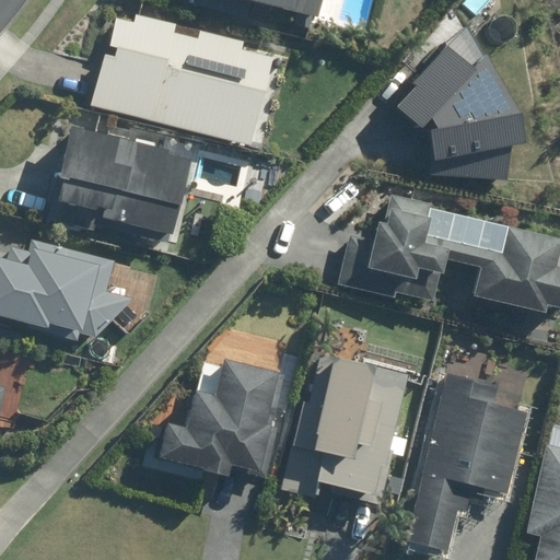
[(323,0),(181,0),(179,3),(315,34),(323,0)]
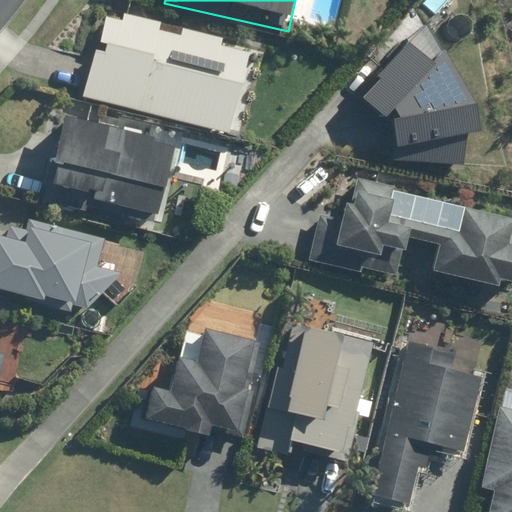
[(102,7),(80,95),(239,134),(261,46),(102,7)]
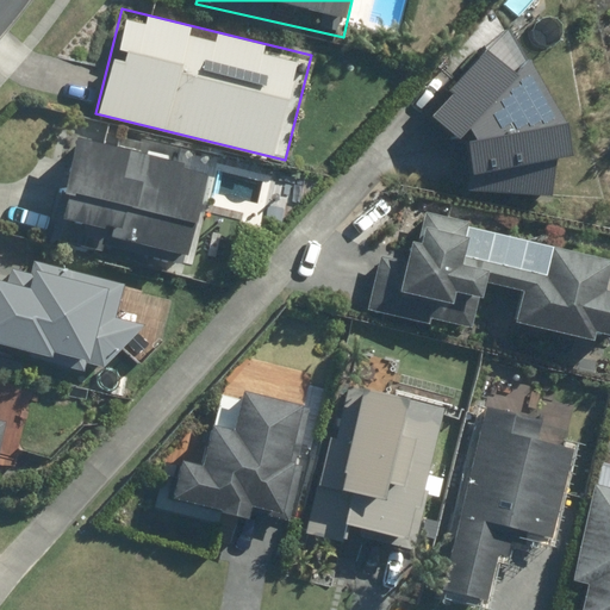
[(570,157),(564,122),(528,62),(512,74),(485,50),(429,116),(458,141),(466,131),(471,137),(464,138),(470,174),(570,157)]
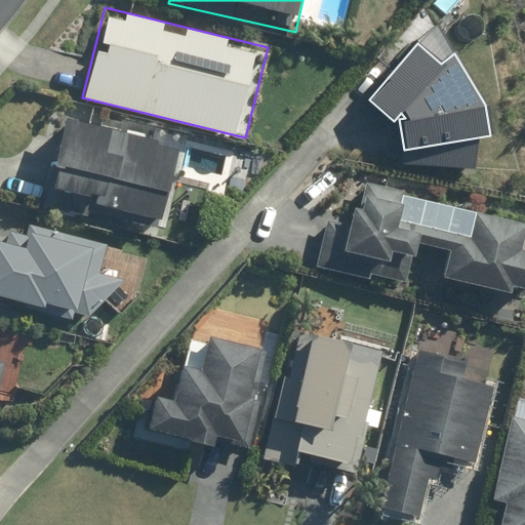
[(175,147),(65,120),(46,197),(158,223),(175,147)]
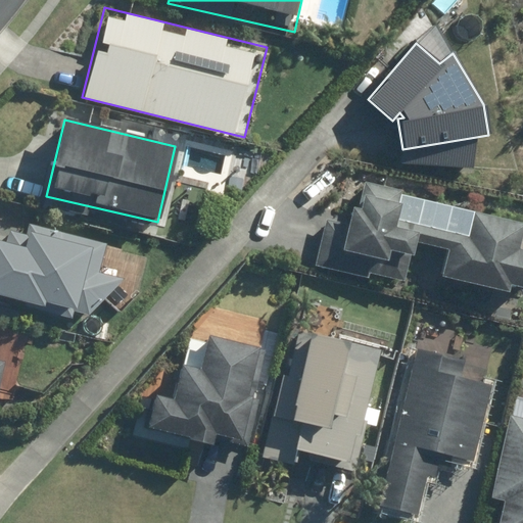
[(410,243),(443,250),(438,279),(505,292),(507,284),(522,287),(522,249),(516,248),(522,222),(470,211),(466,235),(397,222),(403,189),(362,181),(357,206),(350,205),(347,220),(326,216),(316,270),(401,286),(410,243)]
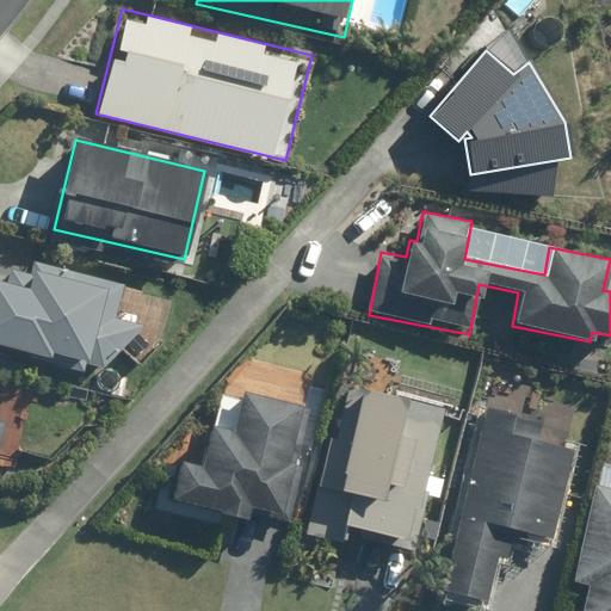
[(0,281),(0,347),(86,369),(87,360),(122,369),(133,325),(115,320),(123,284),(31,261),(29,273),(8,269),(5,282),(0,281)]
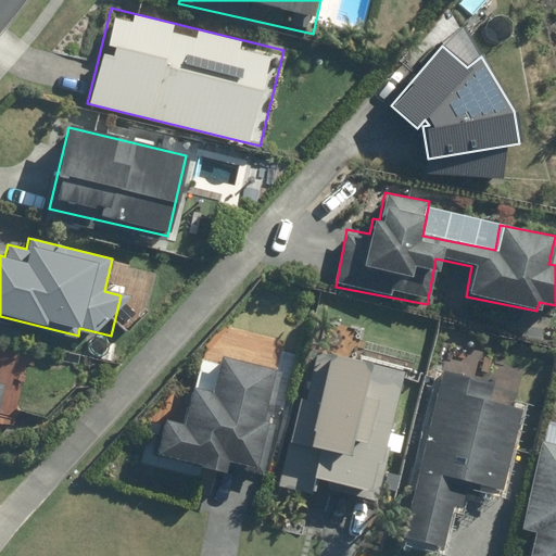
[(403,371),(316,352),(305,397),(301,396),(281,482),(374,503),(403,371)]
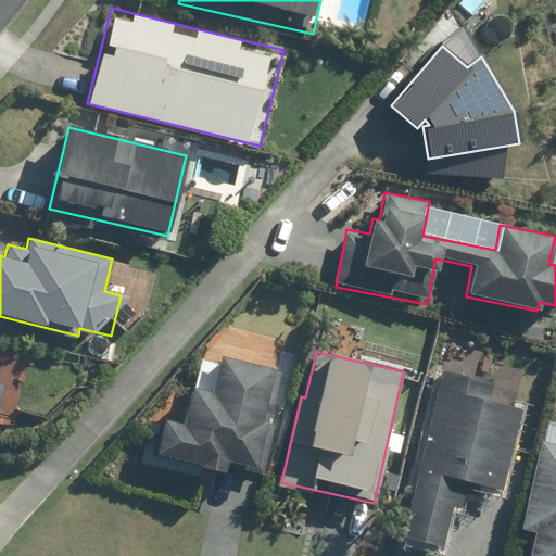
[(165,418),(156,456),(222,471),(224,463),(266,472),(277,425),(267,422),(279,371),(222,357),(213,392),(191,387),(184,422),(165,418)]
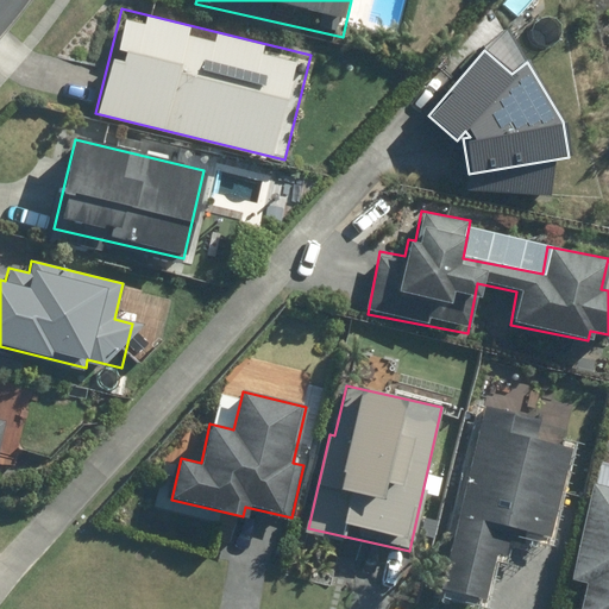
[(552,540),(581,429),(483,406),(437,588),(485,600),(503,528),(552,540)]
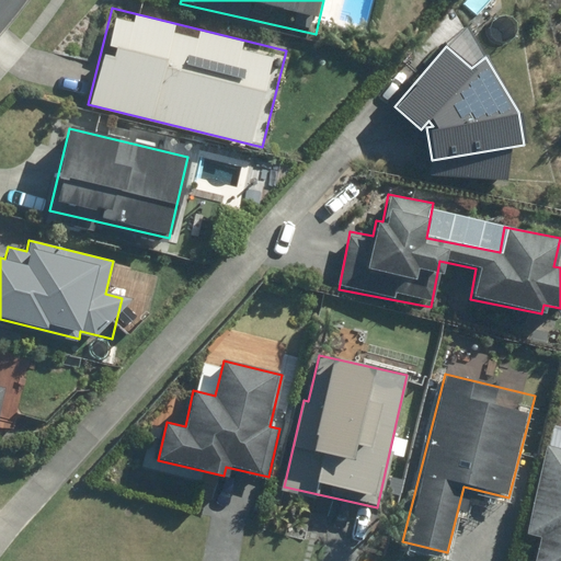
[(560,560),(560,446),(545,444),(527,534),(536,535),(530,560),(560,560)]
